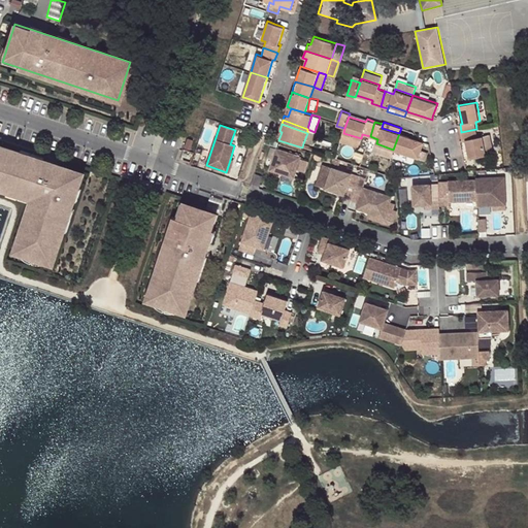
[(469,158),(486,155),(482,136),(477,137),(476,129),(461,132),(463,139),(464,139),(469,158)]
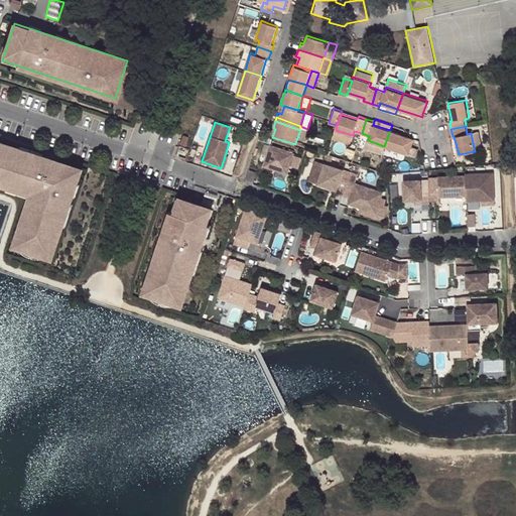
[(307,132),(300,130),(296,140),(304,143),(307,132)]
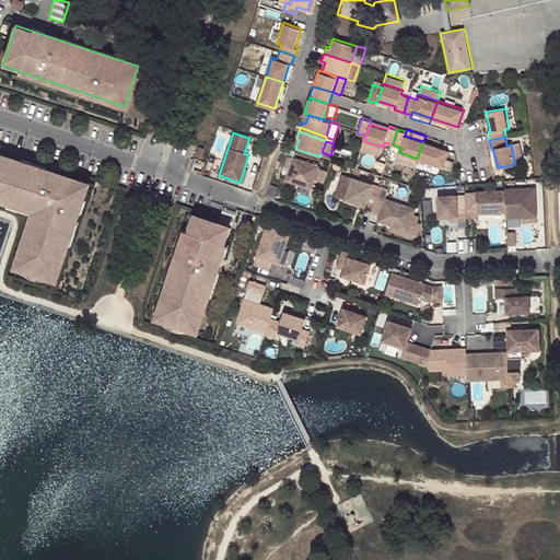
[(381,155),(383,147),(364,141),(362,150),(381,155)]
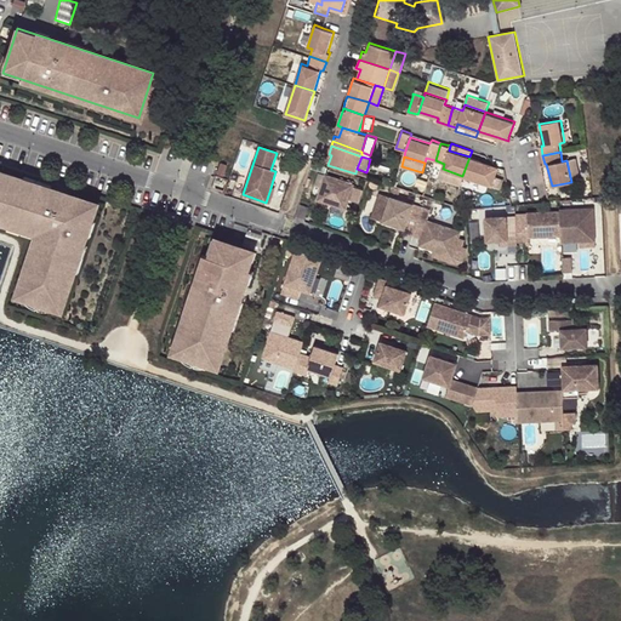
[(462,176),(494,186),(499,166),(490,164),(469,157),(462,176)]
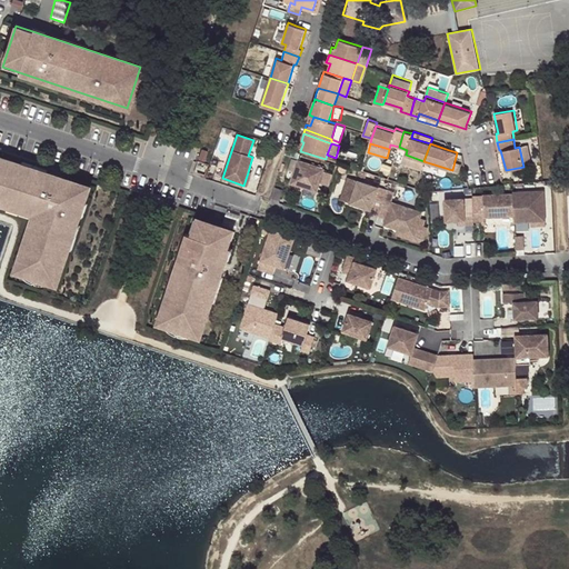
[(528,145),(519,147),(523,167),(532,165),(528,145)]
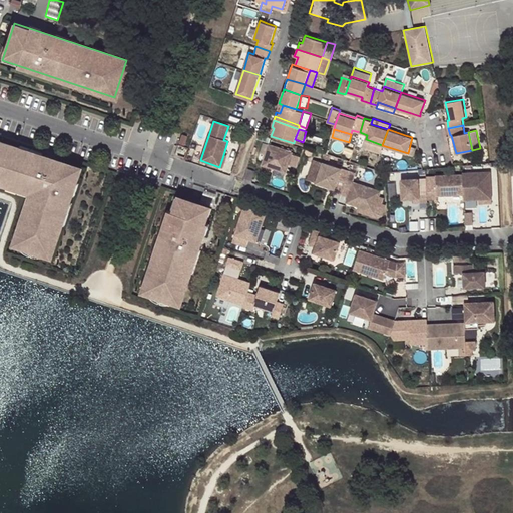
[(187,136),(182,134),(179,143),(184,145),(187,136)]
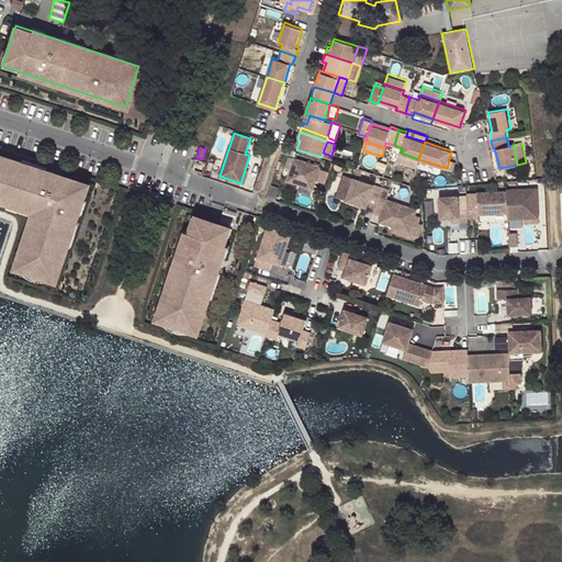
[(418,159),(401,153),(398,161),(416,167),(418,159)]
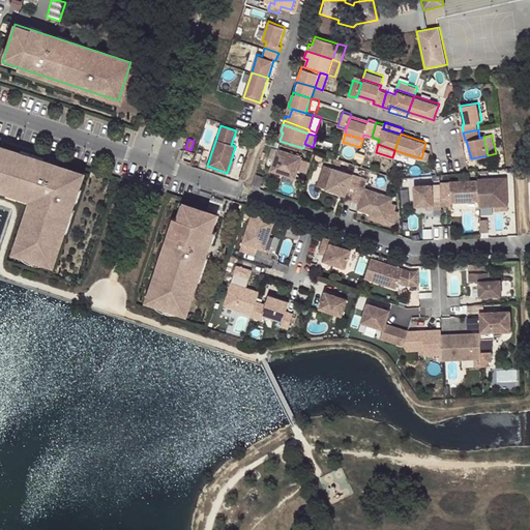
[(84,174),(0,146),(0,188),(33,200),(16,252),(54,265),(84,174)]
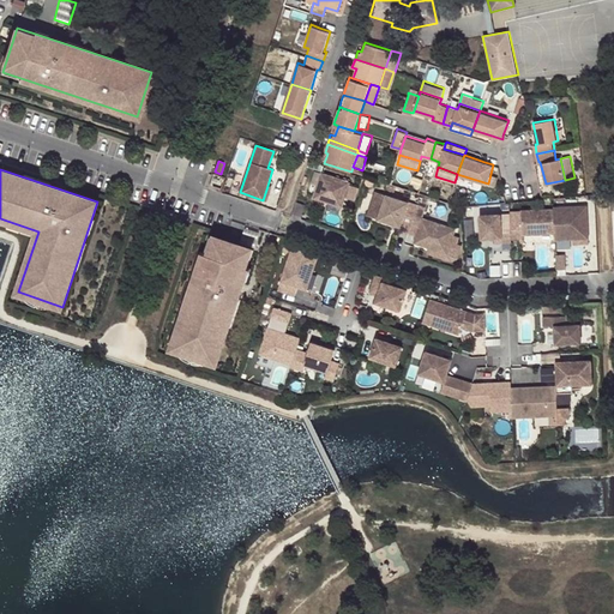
[(342,208),(349,182),(314,172),(311,184),(318,186),(314,198),(342,208)]
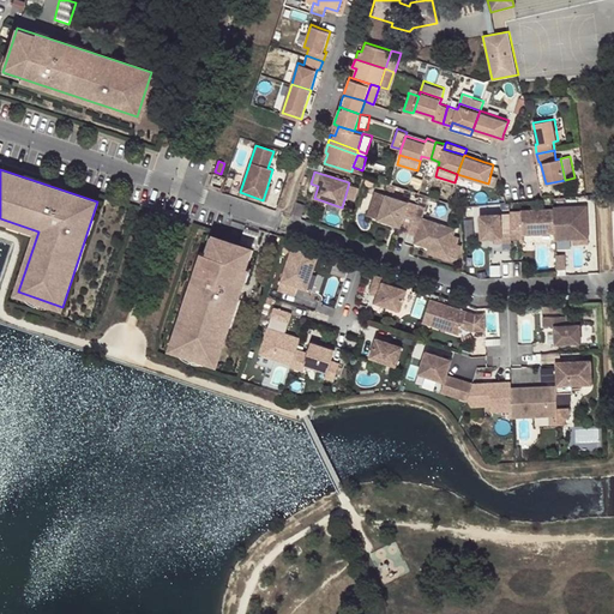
[(387,196),(377,192),(369,216),(379,220),(387,196)]
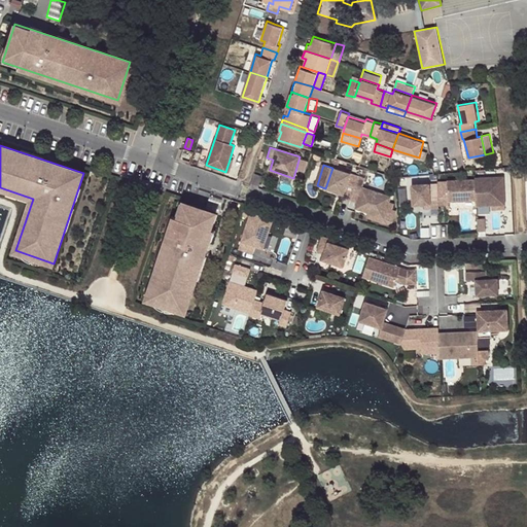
[(332,168),(325,188),(352,198),(359,176),(332,168)]
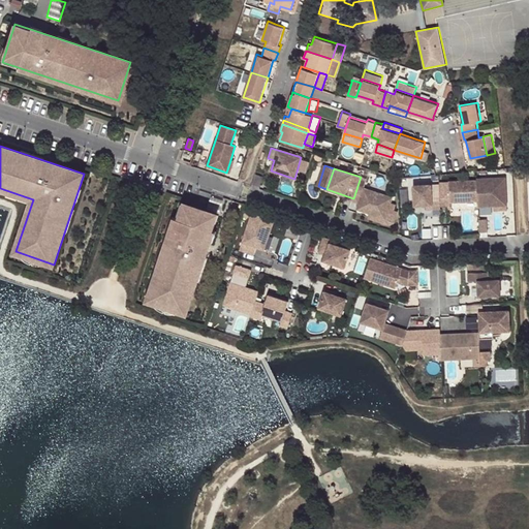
[(368,180),(361,177),(353,198),(352,200),(360,204),(358,210),(386,219),(394,197),(365,188),(368,180)]
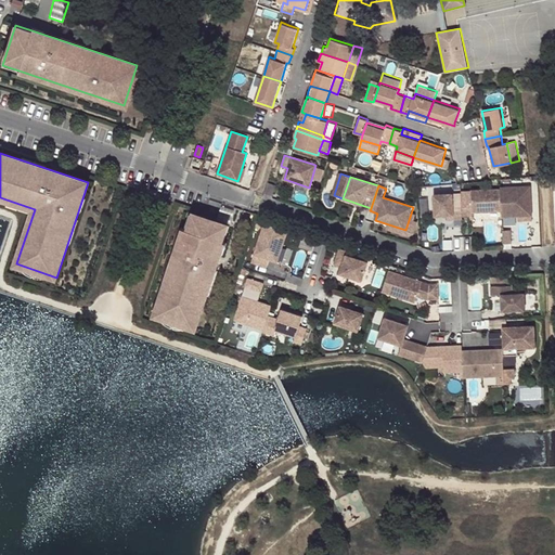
[(500,186),(500,189),(501,211),(502,217),(517,216),(532,215),(530,185),(500,186)]
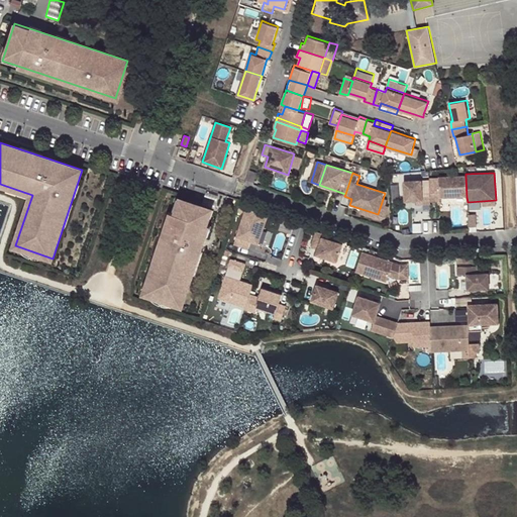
[(439,177),(439,178),(430,178),(430,189),(431,201),(438,201),(440,201),(440,200),(440,198),(467,197),(466,176),(439,177)]
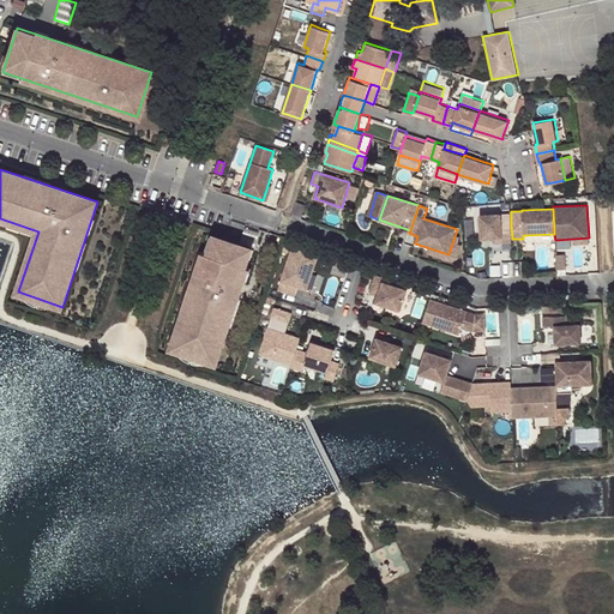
[(494,239),(503,239),(503,242),(512,242),(512,239),(511,224),(503,226),(501,215),(480,215),(481,239),(494,239)]
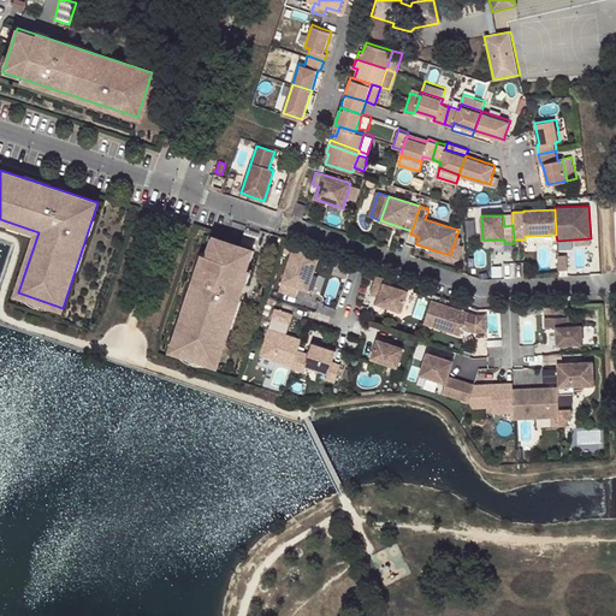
[(260,234),(246,229),(241,244),(255,249),(260,234)]
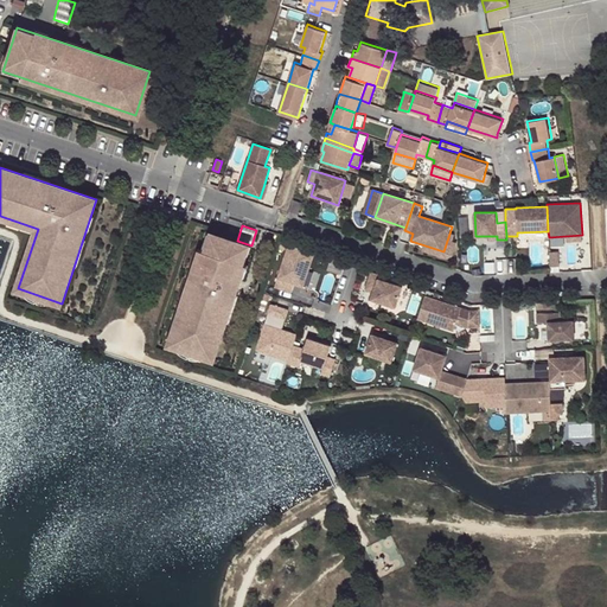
[(208,232),(171,344),(213,358),(251,247),(208,232)]
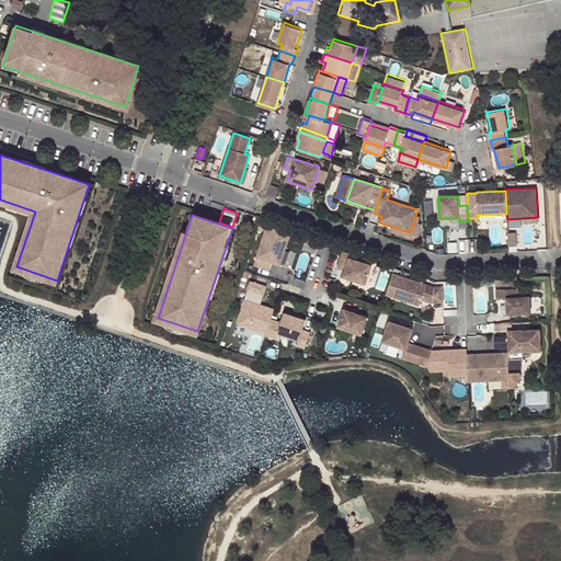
[(272,263),(281,265),(290,235),(266,227),(254,265),(270,271),(272,263)]
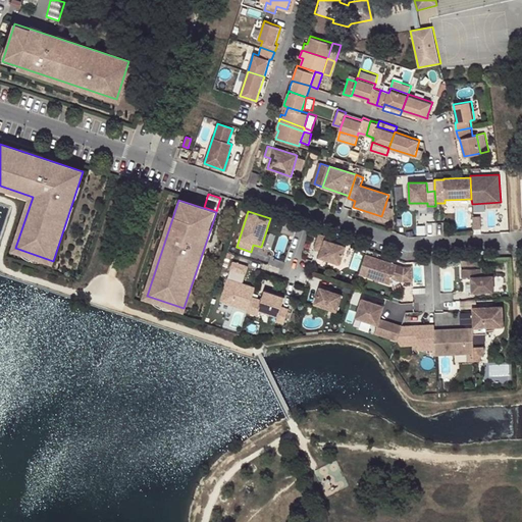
[(473,229),(481,229),(480,216),(473,217),(473,229)]
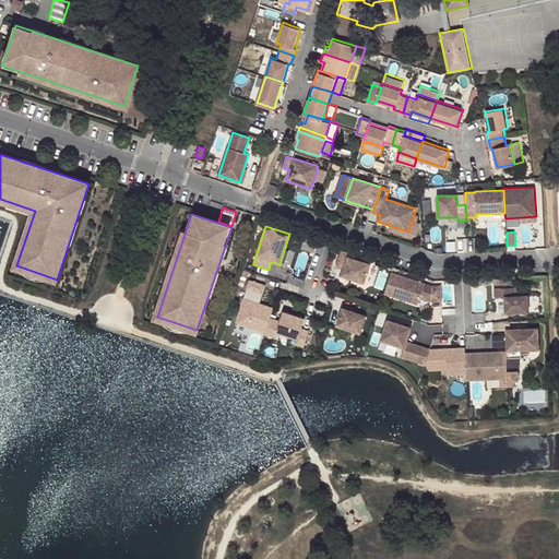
[(364,283),(370,264),(348,258),(349,253),(342,250),(336,266),(343,269),(341,275),(364,283)]
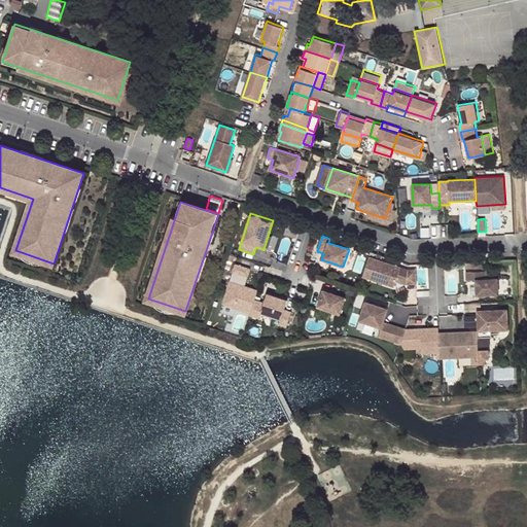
[(370,257),(363,277),(395,287),(396,281),(407,284),(417,284),(416,270),(409,271),(370,257)]
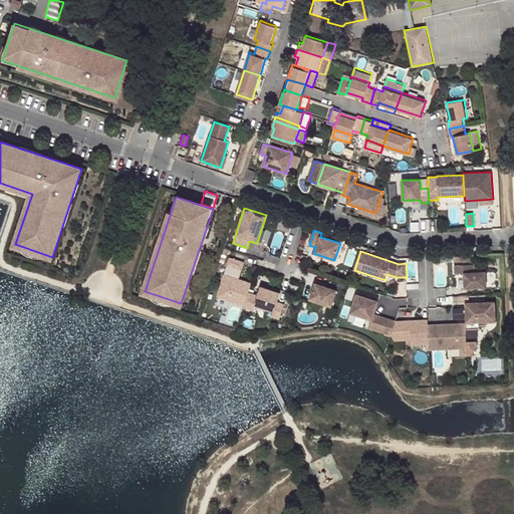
[(245,263),(231,258),(228,265),(242,270),(245,263)]
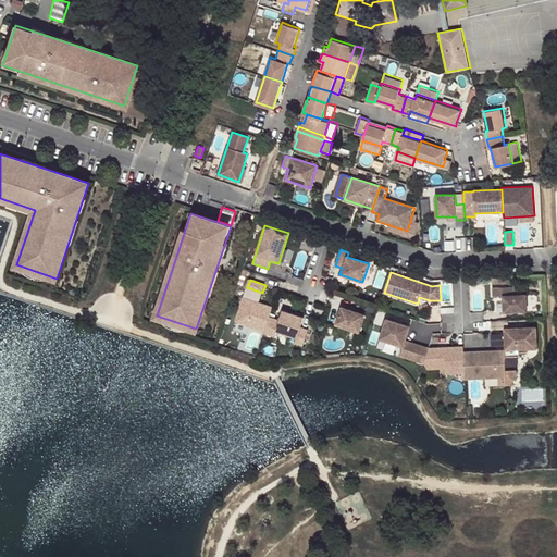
[(527,311),(525,295),(514,295),(512,286),(493,287),(493,296),(503,296),(504,312),(527,311)]
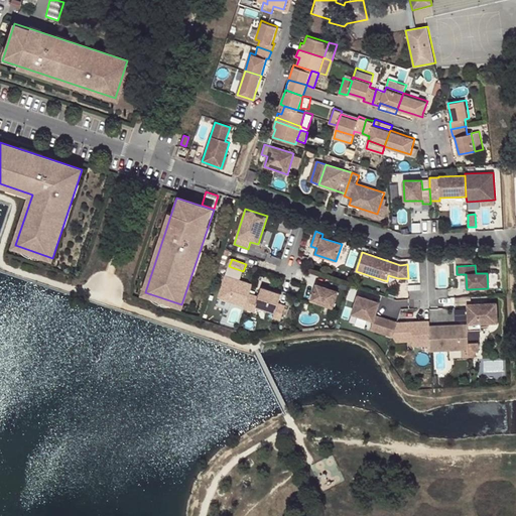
[(218,297),(246,306),(250,294),(253,285),(225,276),(218,297)]
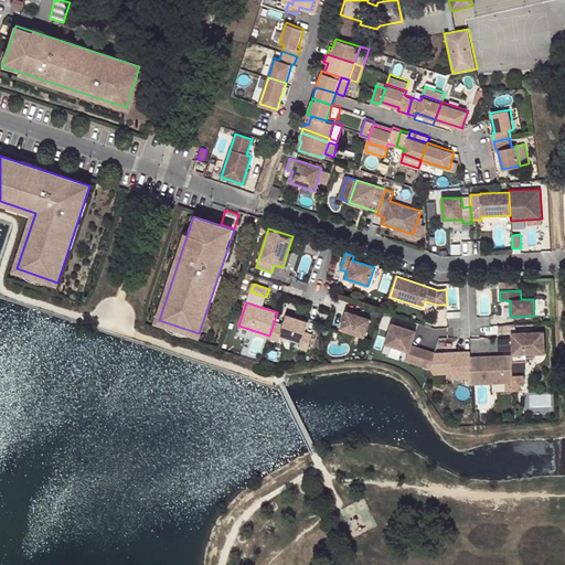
[(341,329),(364,337),(370,319),(347,311),(341,329)]
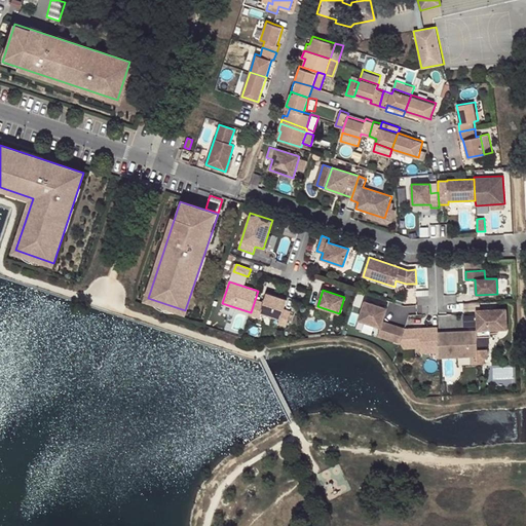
[(280,318),(278,324),(287,327),(292,312),(285,309),(288,300),(267,294),(264,303),(261,312),(262,312),(280,318)]
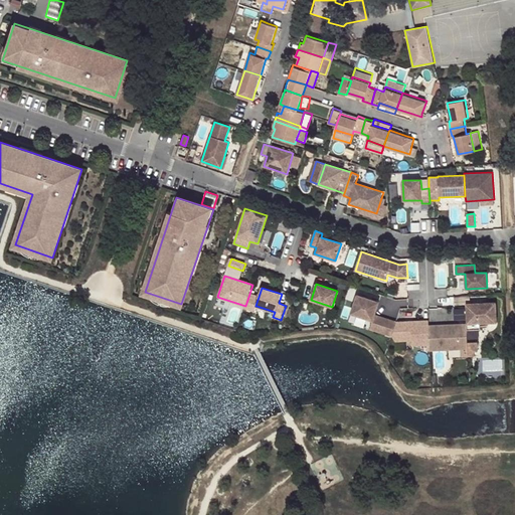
[(245,306),(244,308),(254,311),(256,306),(255,306),(259,297),(249,294),(245,306)]
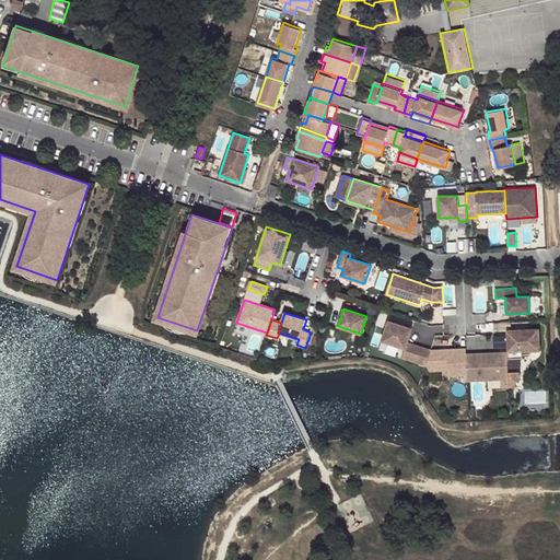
[(423,348),(408,342),(412,329),(389,322),(383,341),(406,349),(403,358),(419,363),(423,348)]
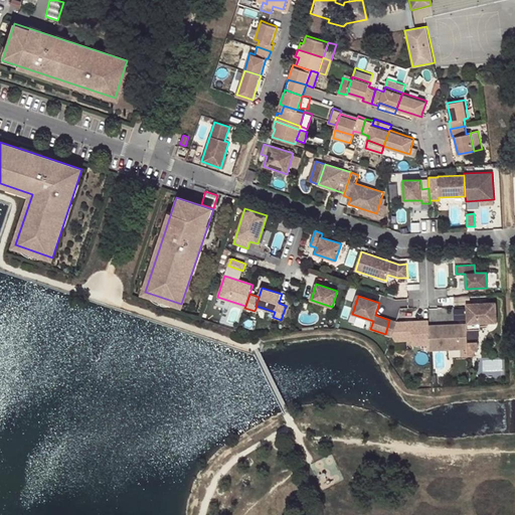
[(467,304),(467,307),(467,323),(481,323),(497,322),(497,302),(467,304)]
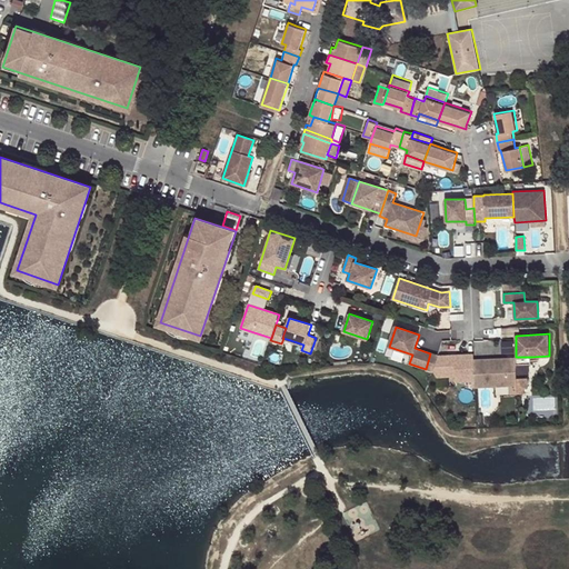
[(426,369),(433,371),(433,370),(438,356),(430,353),(426,369)]
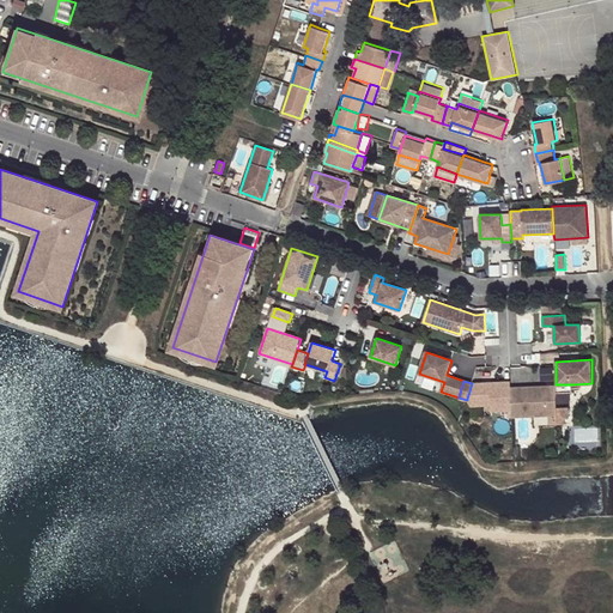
[(511,381),(473,383),(472,383),(467,399),(471,406),(490,405),(490,411),(513,410),(511,387),(511,381)]
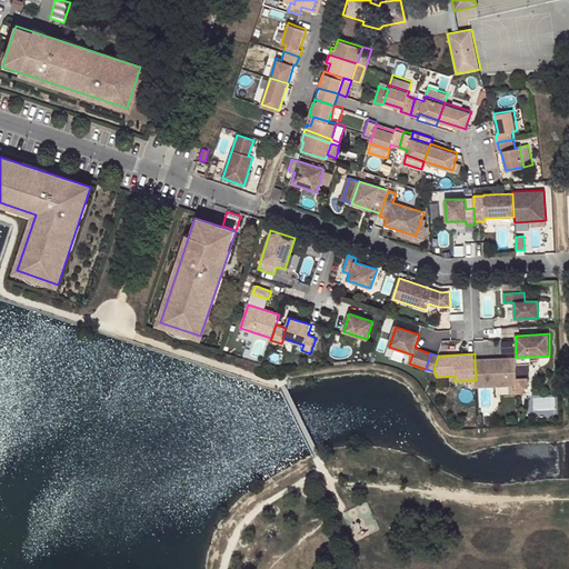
[(516,358),(475,359),(476,380),(476,387),(518,385),(517,378),(517,365),(516,358)]
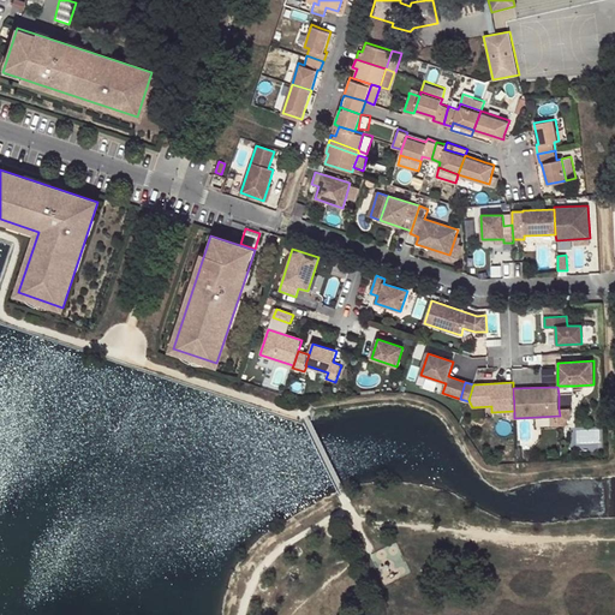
[(571,408),(559,408),(560,416),(560,419),(567,419),(571,419),(571,408)]
